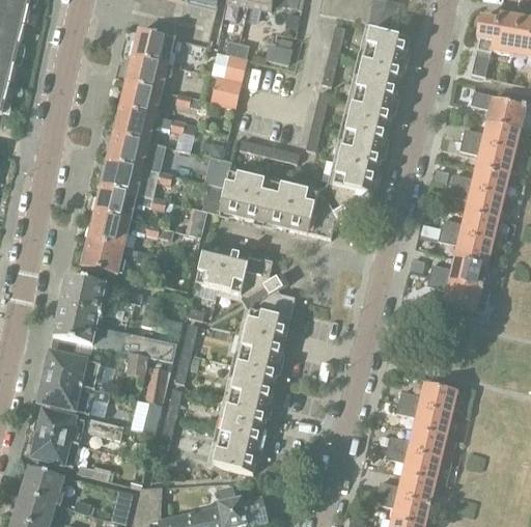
[(0,0),(0,112),(2,113),(30,0),(0,0)]
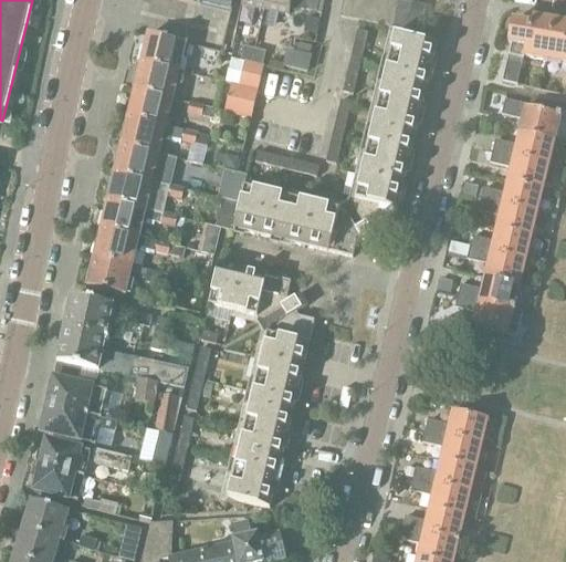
[(266,0),(265,8),(287,12),(290,6),(291,0),(266,0)]
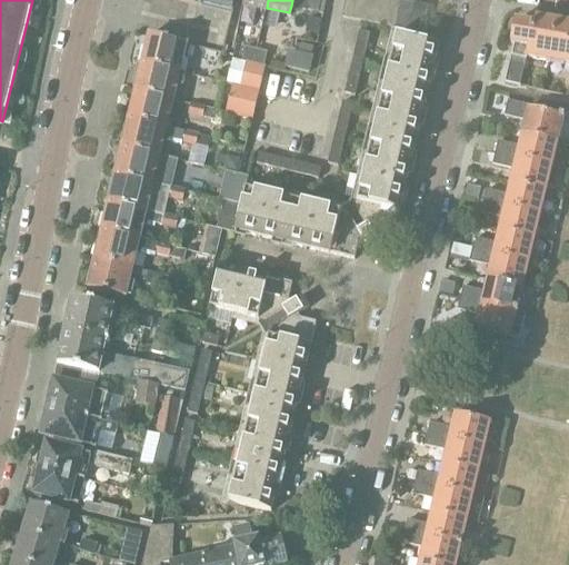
[(306,0),(305,8),(315,10),(317,10),(318,0),(306,0)]
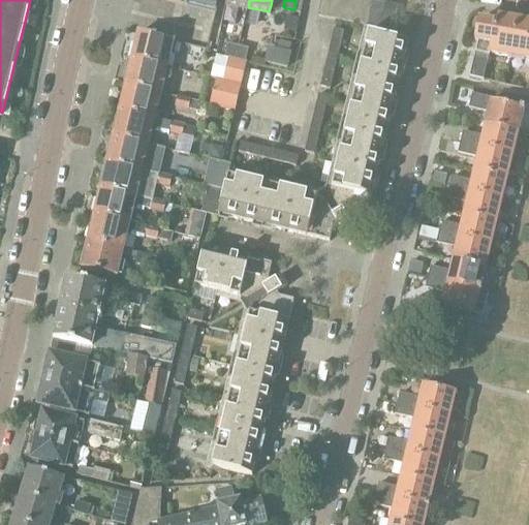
[(321,0),(319,13),(332,16),(334,0),(321,0)]
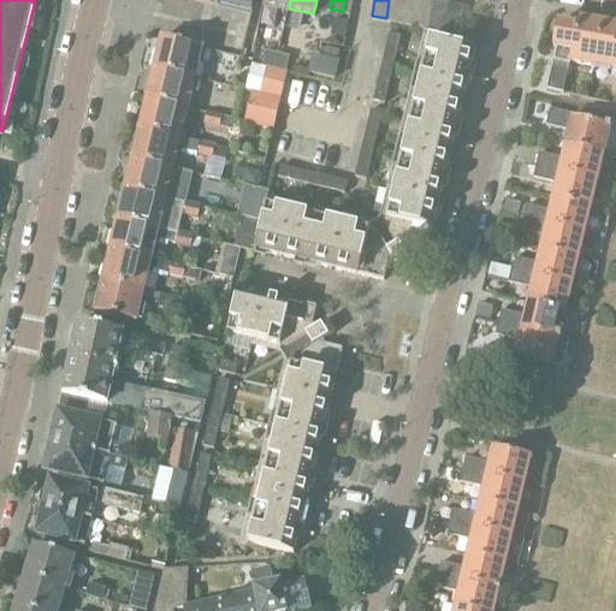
[(389,0),(386,18),(400,21),(403,0),(389,0)]
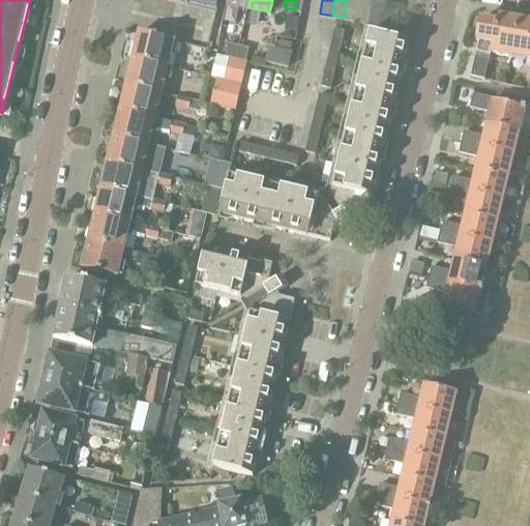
[(347,0),(344,18),(356,21),(359,0),(347,0)]
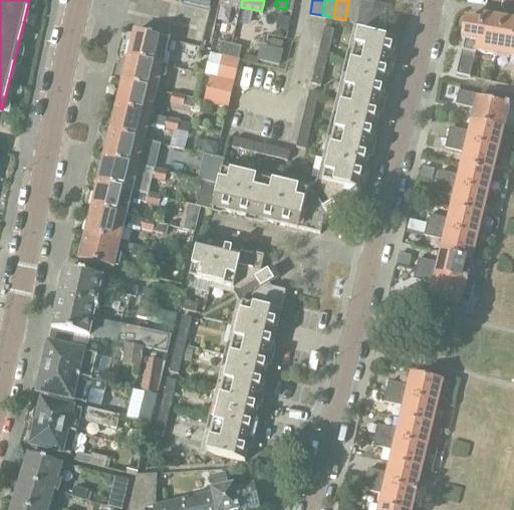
[(348,0),(345,20),(357,22),(361,0),(348,0)]
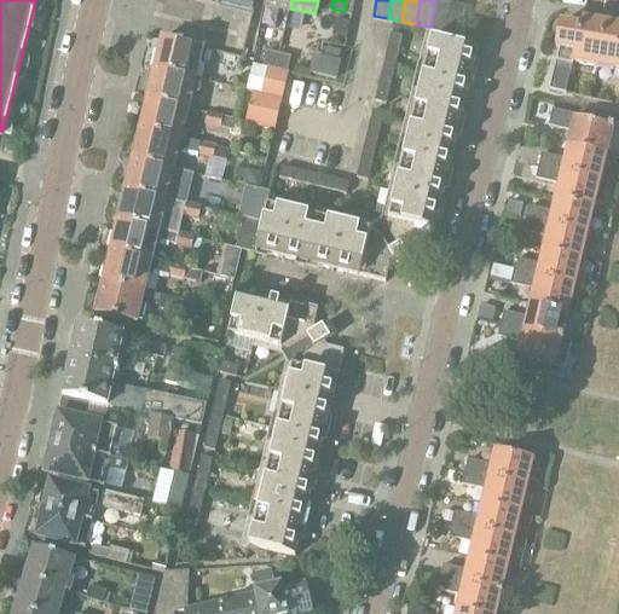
[(451,0),(435,0),(431,27),(445,30),(451,0)]
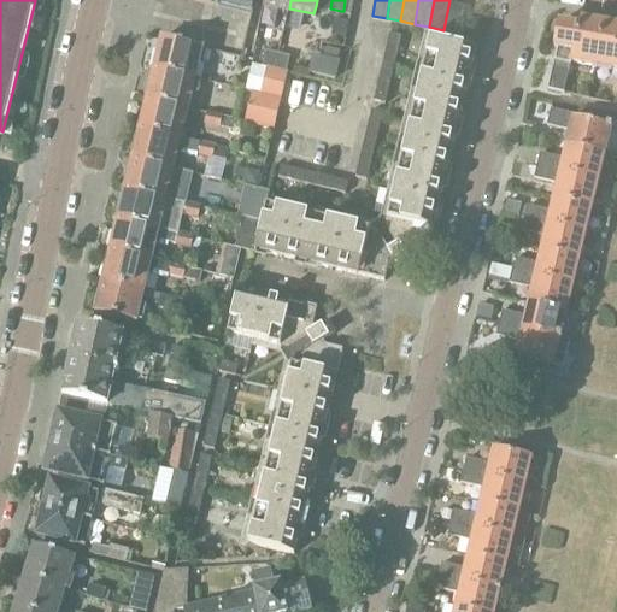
[(464,3),(450,0),(444,30),(458,33),(464,3)]
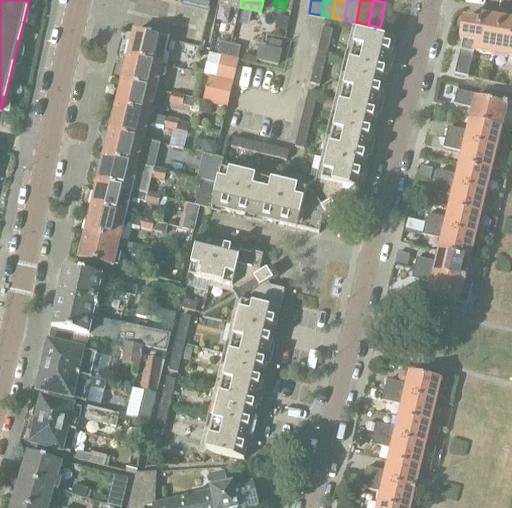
[(274,26),(286,29),(289,14),(277,12),(274,26)]
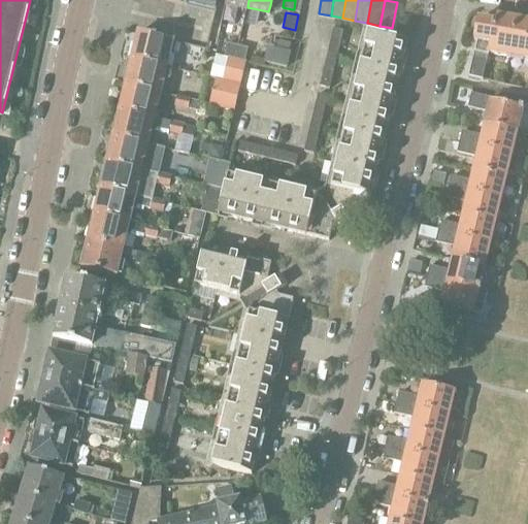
[(517,17),(516,17),(497,13),(496,20),(477,17),(474,37),(477,37),(490,40),(488,48),(509,53),(509,50),(512,51),(517,17)]
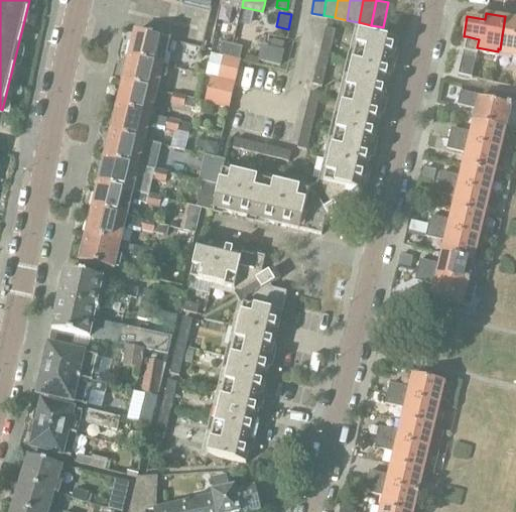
[(515,18),(505,16),(500,49),(511,51),(511,53),(515,54),(515,18)]
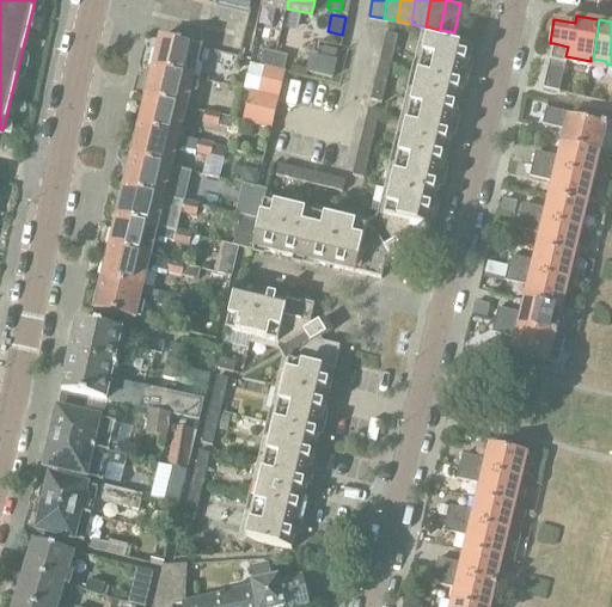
[(397,32),(386,30),(383,43),(393,47),(397,32)]
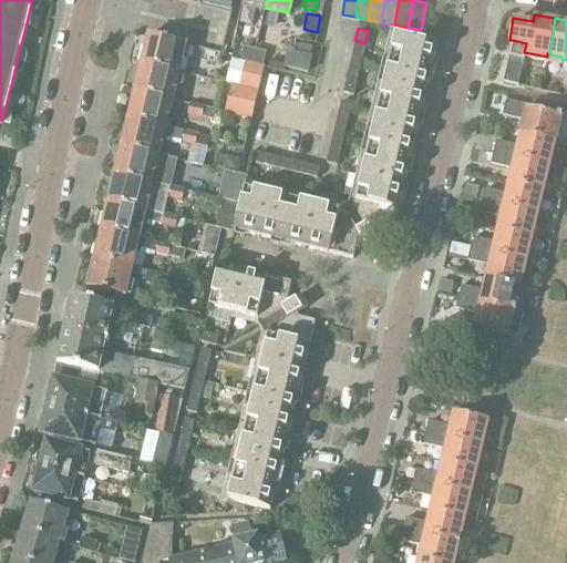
[(146,39),(142,58),(179,67),(184,52),(186,52),(189,40),(150,30),(148,31),(151,31),(148,40),(146,39)]
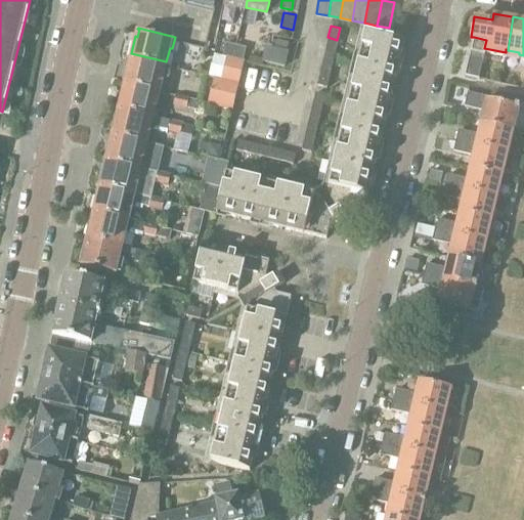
[(339,227),(348,220),(343,212),(347,210),(361,214),(403,39),(364,30),(359,51),(353,50),(348,73),(354,75),(344,116),(338,115),(333,137),(339,139),(329,182),(313,191),(270,181),(271,175),(249,169),(247,175),(225,170),(222,185),(216,209),(326,235),(330,221),(330,220),(333,218),(339,227)]
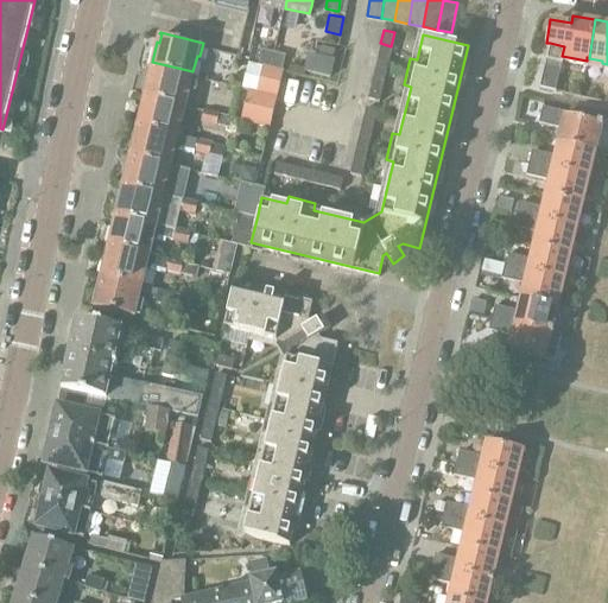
[(388,59),(391,46),(380,43),(377,57),(388,59)]
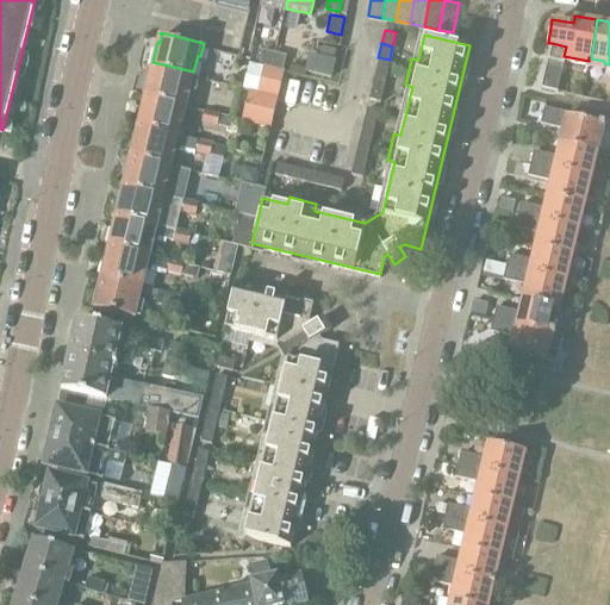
[(552,43),(551,51),(549,52),(564,56),(566,47),(552,43)]
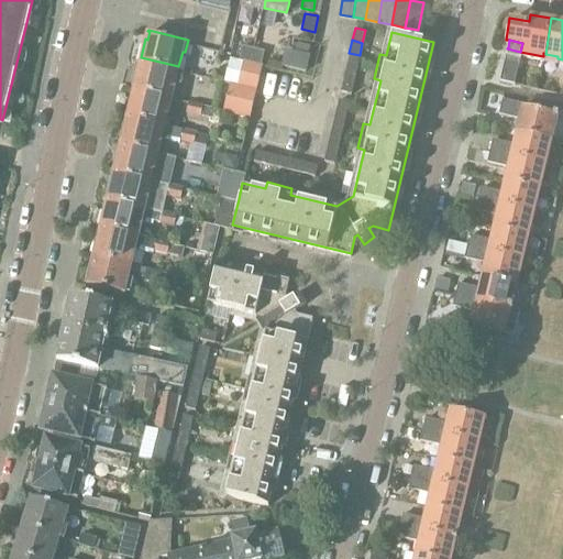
[(249,59),(252,44),(242,42),(239,57),(243,57),(249,59)]
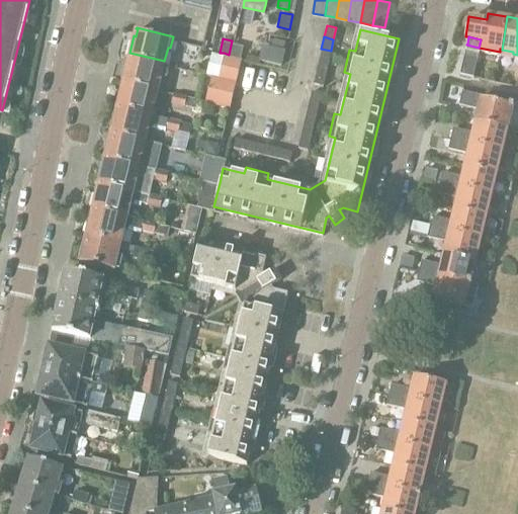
[(265,45),(263,45),(260,58),(281,62),(284,50),(282,49),(284,40),(275,38),(269,39),(268,43),(265,43),(265,45)]
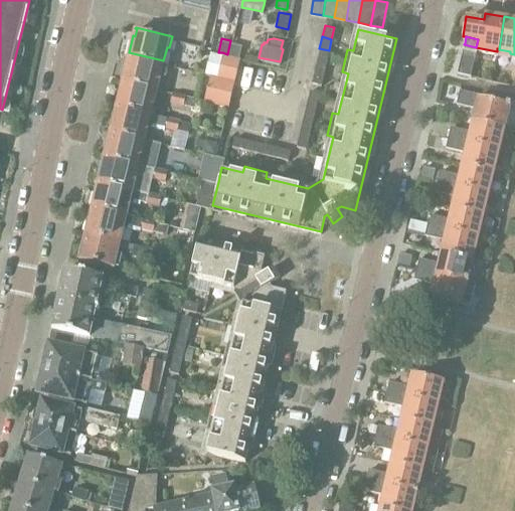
[(240,42),(230,40),(227,54),(237,56),(240,42)]
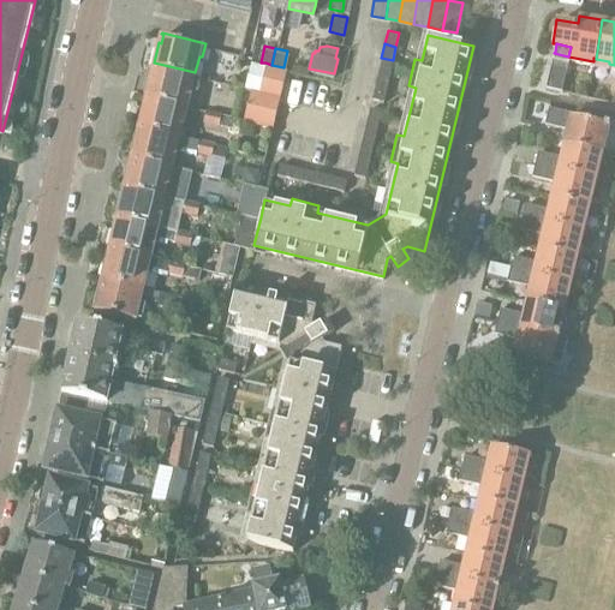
[(566,67),(568,57),(554,53),(551,64),(566,67)]
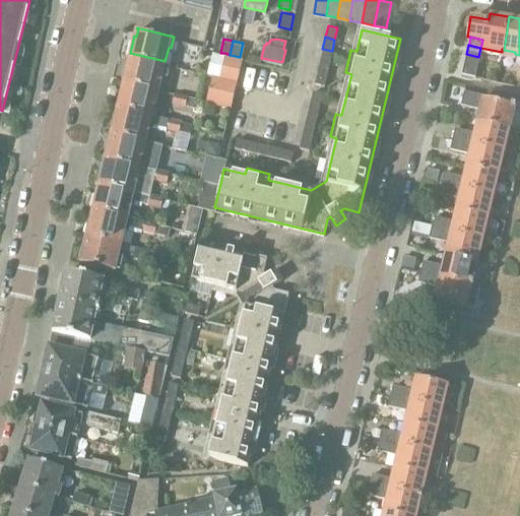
[(332,51),(322,49),(320,60),(329,62),(332,51)]
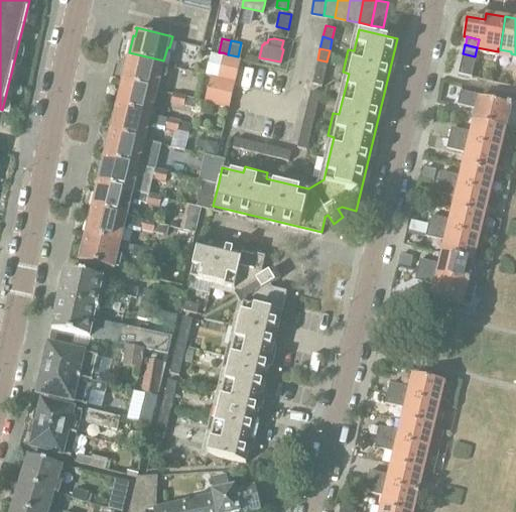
[(127,61),(123,78),(157,86),(161,73),(163,73),(166,61),(163,60),(129,52),(129,53),(131,54),(129,61),(127,61)]
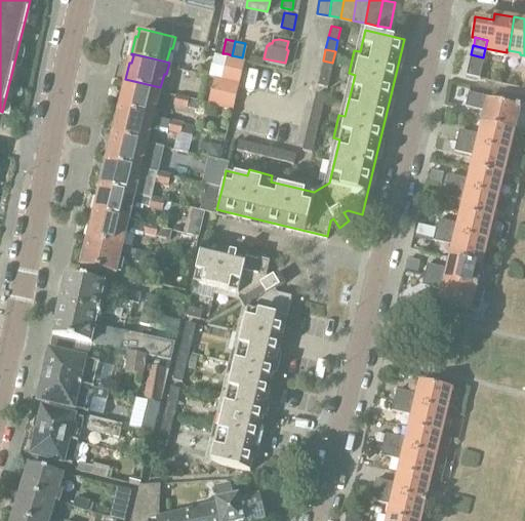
[(242,57),(232,55),(227,53),(221,76),(239,80),(244,57),(242,57)]
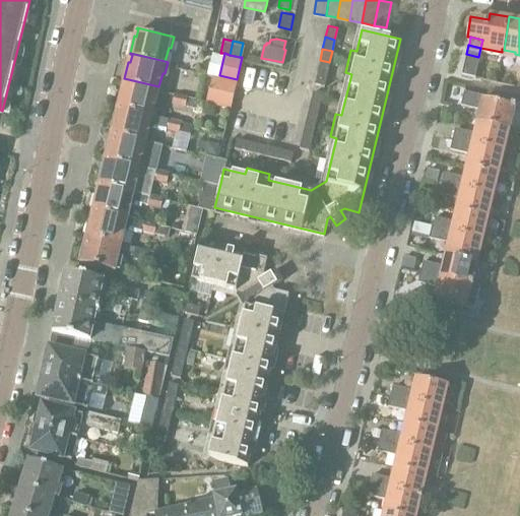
[(466,54),(464,62),(476,65),(478,57),(466,54)]
